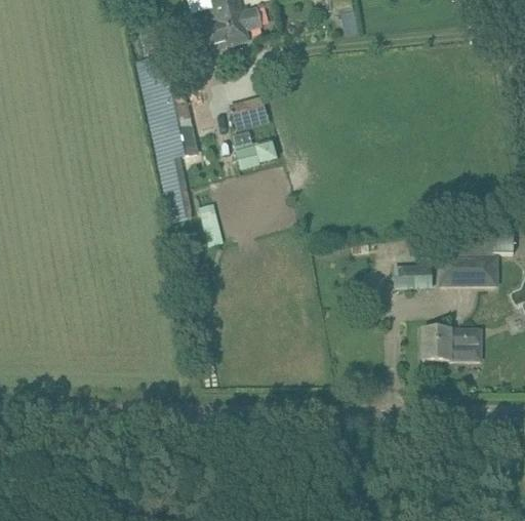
[(187,0),(191,13),(207,9),(208,15),(223,11),(224,17),(256,7),(240,11),(236,0),(187,0)]
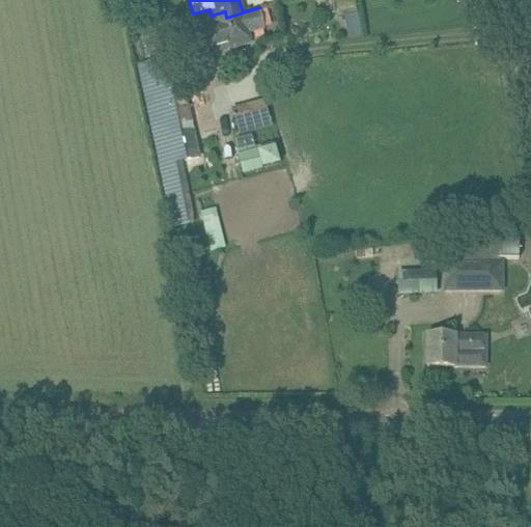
[(332,0),(334,11),(339,15),(344,14),(348,35),(362,32),(356,0),(332,0)]
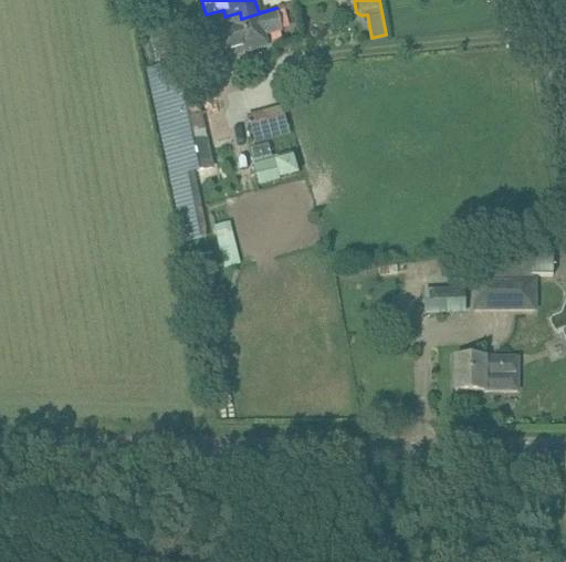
[(282,28),(276,8),(241,19),(240,12),(224,17),(223,10),(206,14),(191,19),(205,61),(266,42),(264,32),(282,28)]
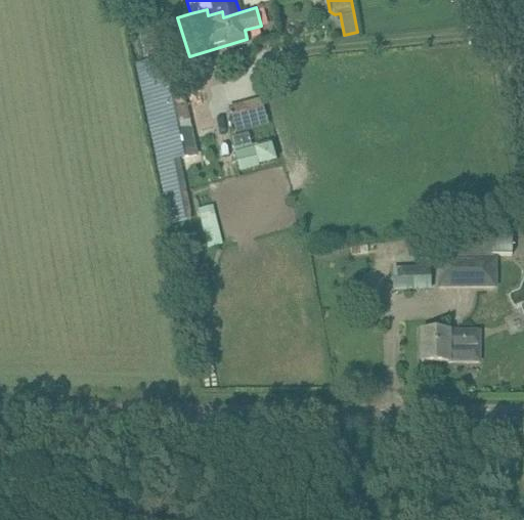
[(175,53),(138,61),(169,214),(190,210),(179,157),(198,154),(175,53)]
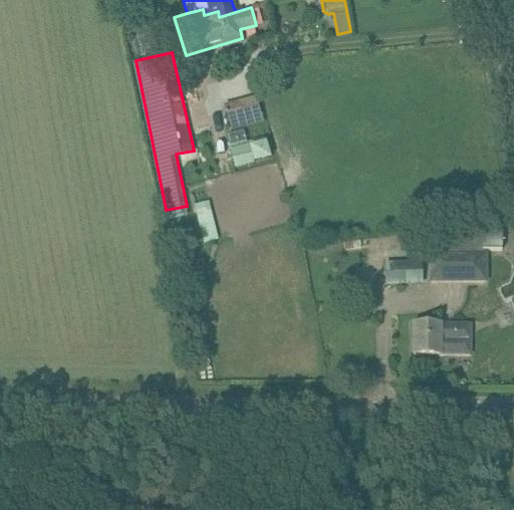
[(254,92),(222,102),(229,126),(261,117),(254,92)]
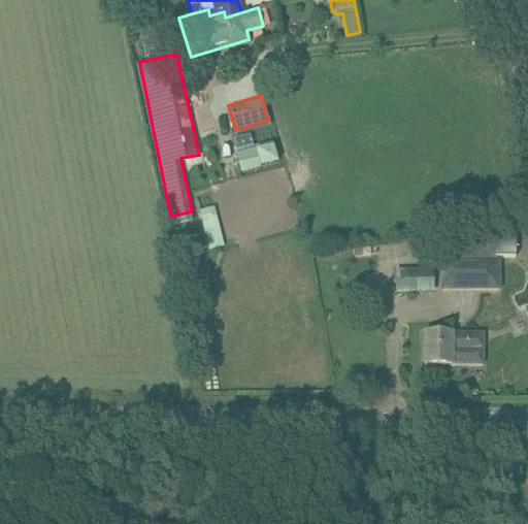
[(278,161),(273,141),(256,145),(261,164),(278,161)]
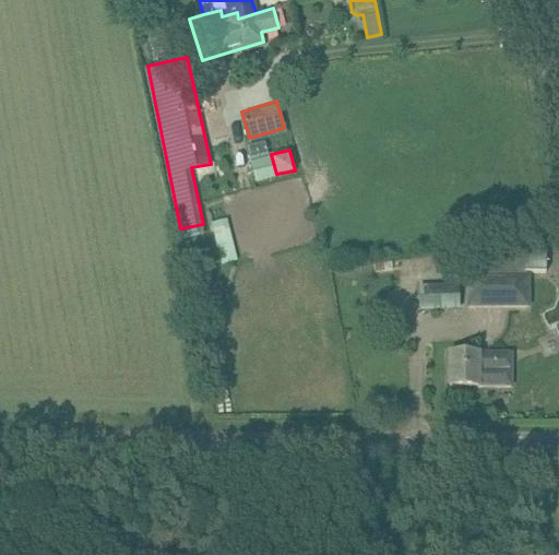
[(221,219),(211,222),(216,244),(226,240),(221,219)]
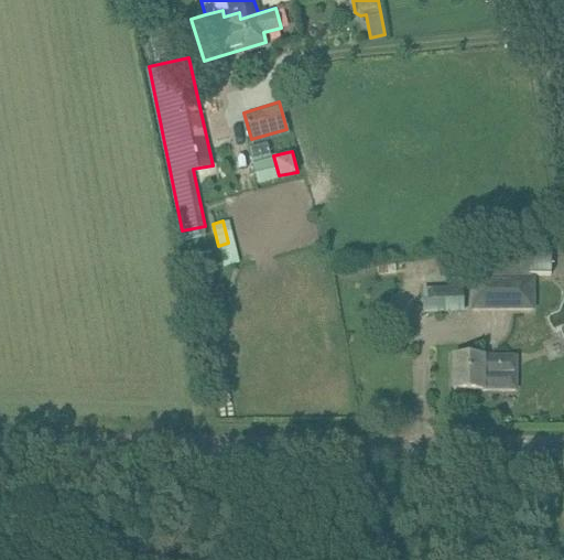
[(534,255),(469,256),(469,308),(534,307),(534,271),(550,271),(550,255),(534,255)]
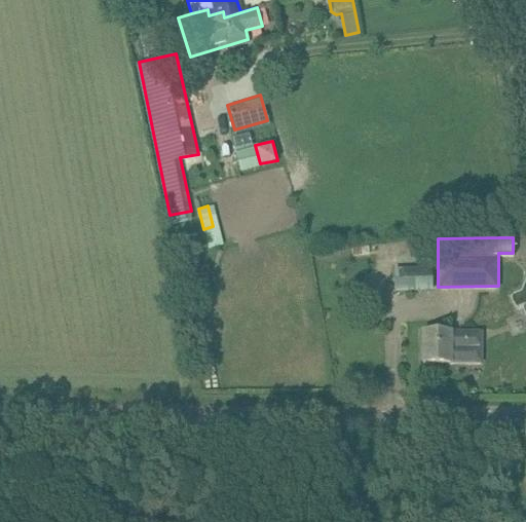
[(395,266),(395,287),(431,286),(431,265),(395,266)]
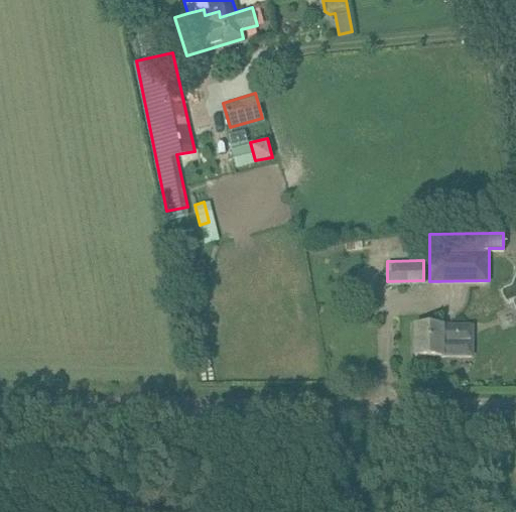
[(414,324),(415,354),(477,354),(477,339),(458,338),(458,324),(414,324)]
